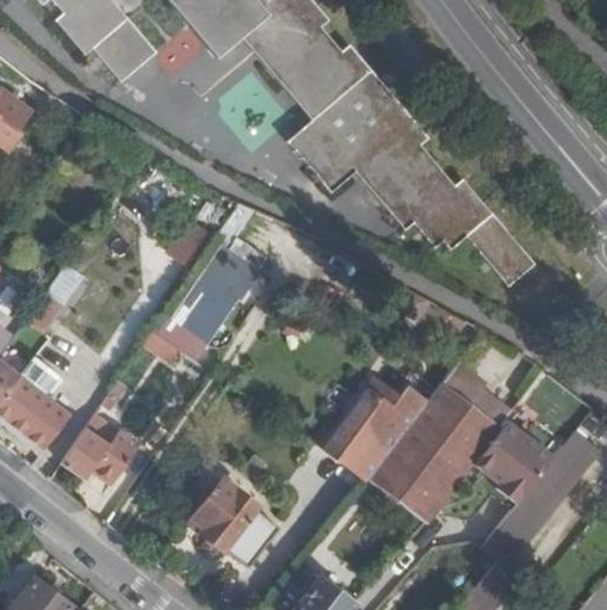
[(38,0),(44,7),(53,0),(64,17),(59,23),(87,59),(98,51),(124,84),(160,54),(116,0),(169,0),(221,61),(243,41),(315,124),(289,143),(332,195),(358,174),(406,232),(414,225),(435,251),(445,244),(452,252),(469,239),(509,287),(537,264),(466,182),(458,188),(423,146),(431,140),(352,45),(344,53),(324,30),(333,23),(313,0),(38,0)]
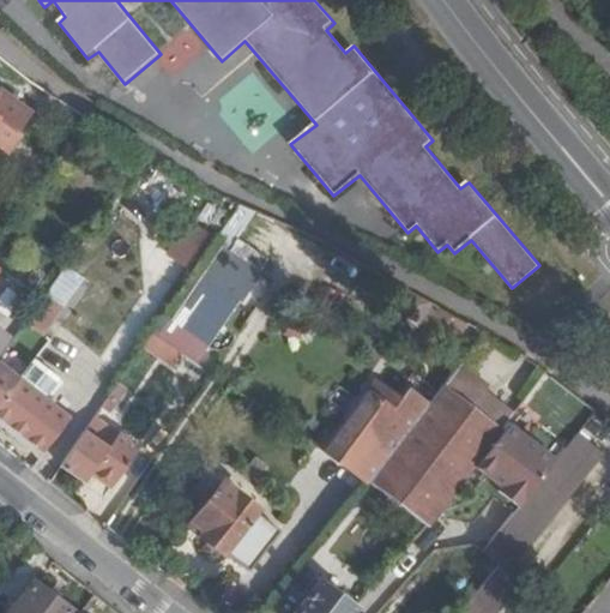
[(0,91),(0,92),(10,100),(13,95),(4,88),(0,91)]
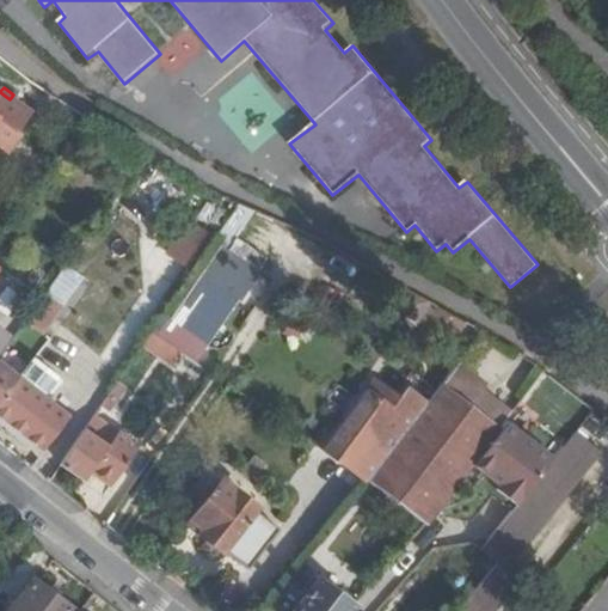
[(0,141),(11,150),(23,132),(19,129),(34,110),(13,95),(10,99),(0,92),(0,141)]
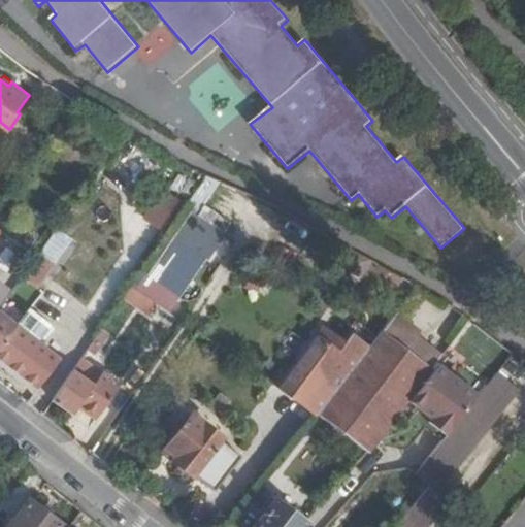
[(146,216),(163,229),(184,203),(167,190),(146,216)]
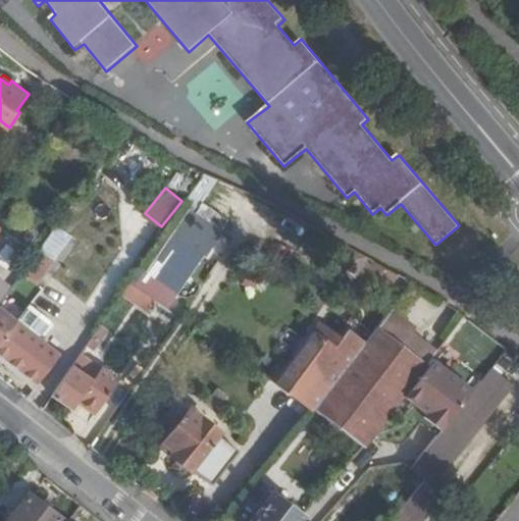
[(188,207),(130,298),(166,321),(223,230),(188,207)]
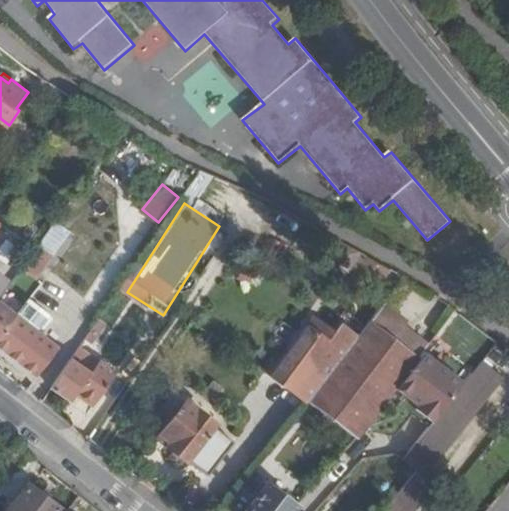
[(56,219),(24,270),(43,282),(76,231),(56,219)]
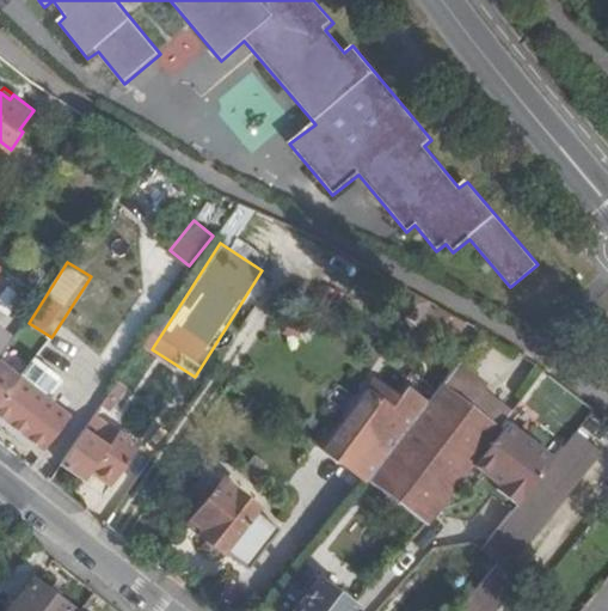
[(0,352),(13,334),(0,324),(0,277),(6,269),(0,263),(0,352)]
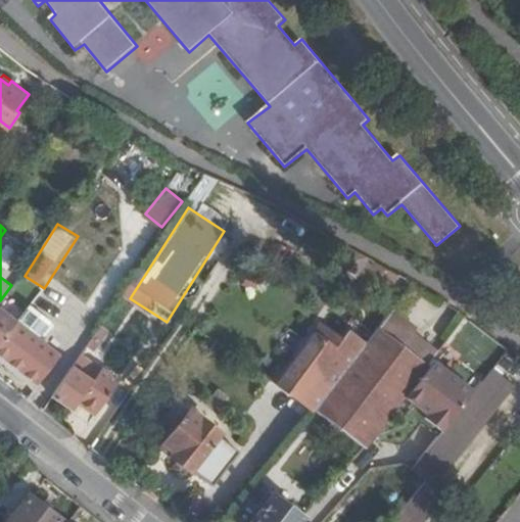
[(0,267),(10,274),(24,253),(6,242),(0,251),(0,267)]
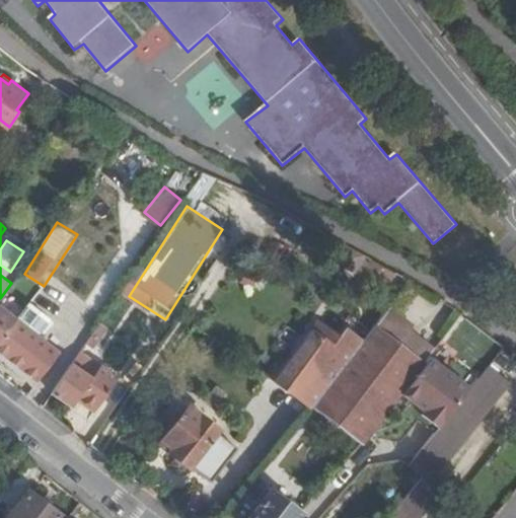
[(1,304),(0,305),(0,348),(40,379),(62,351),(1,304)]
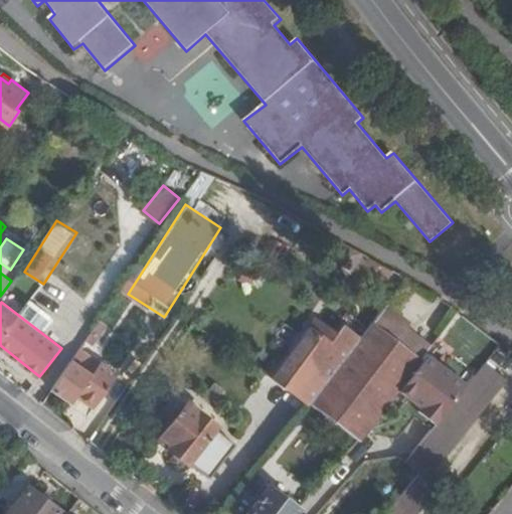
[(382,309),(373,320),(397,339),(406,327),(382,309)]
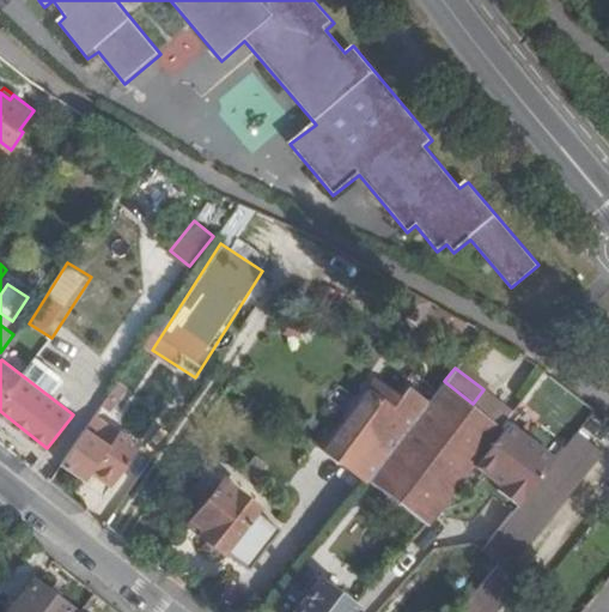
[(473,404),(444,381),(428,404),(371,478),(431,522),(481,454),(503,425),(512,412),(483,389),(473,404)]
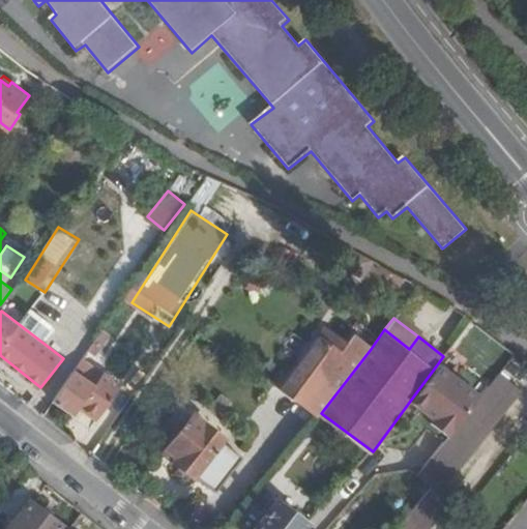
[(283,386),(320,415),(321,413),(371,349),(351,334),(338,351),(319,338),(283,386)]
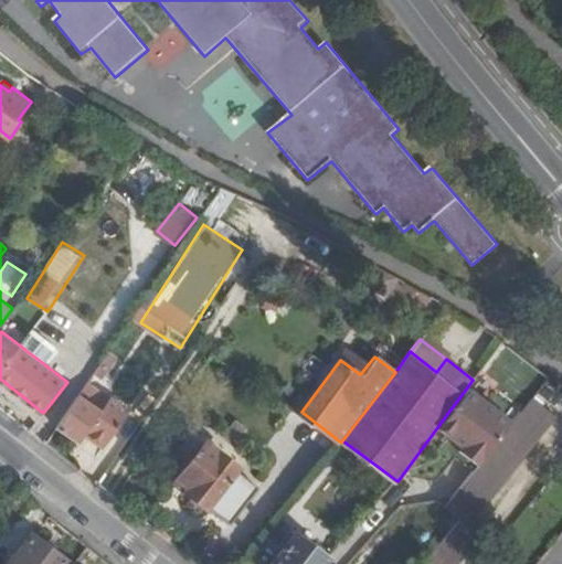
[(491,392),(474,379),(473,380),(464,392),(444,418),(470,438),(467,442),(486,457),(519,413),(491,392)]
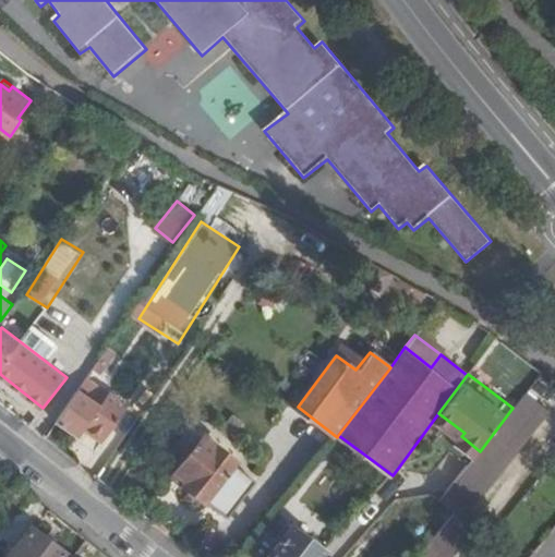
[(521,398),(494,376),(485,387),(513,408),(521,398)]
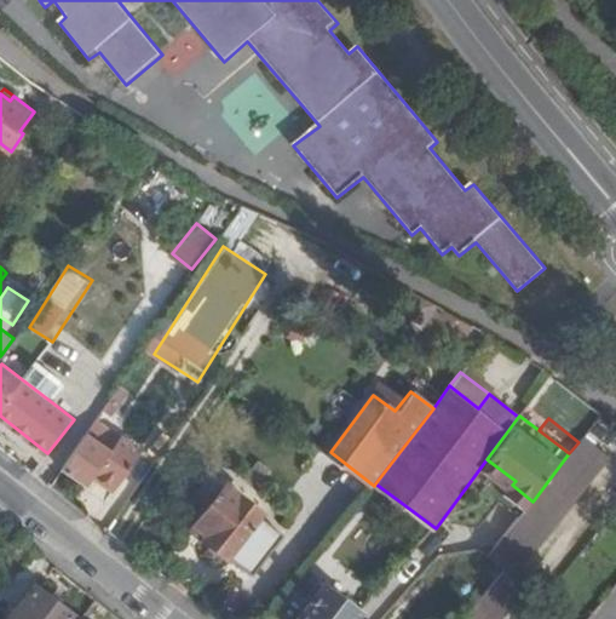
[(594,428),(490,556),(507,569),(513,574),(615,450),(615,445),(594,428)]
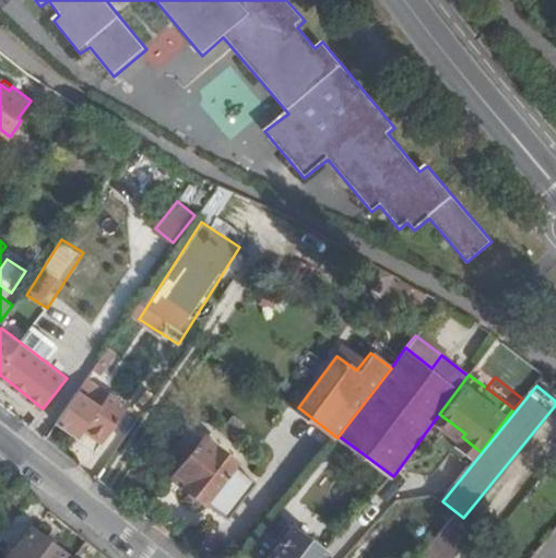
[(102,406),(80,390),(59,419),(81,436),(84,431),(98,441),(119,412),(105,402),(102,406)]
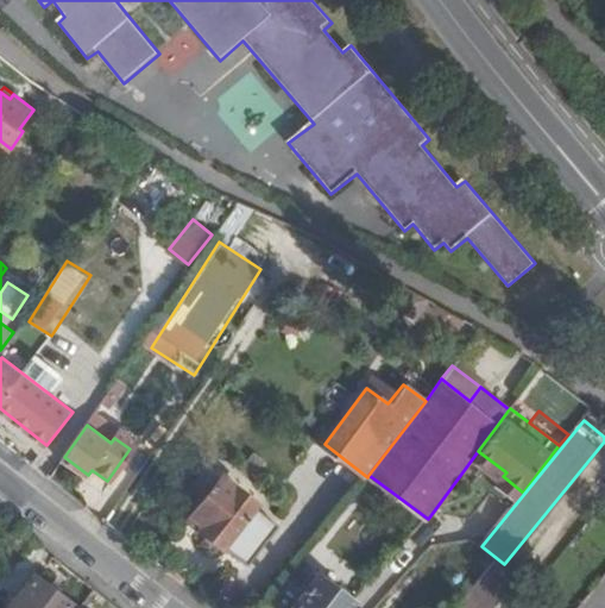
[(256,506),(257,503),(222,476),(193,515),(205,525),(201,530),(224,547),(227,546),(241,558),(251,557),(275,526),(272,524),(275,519),(256,506)]
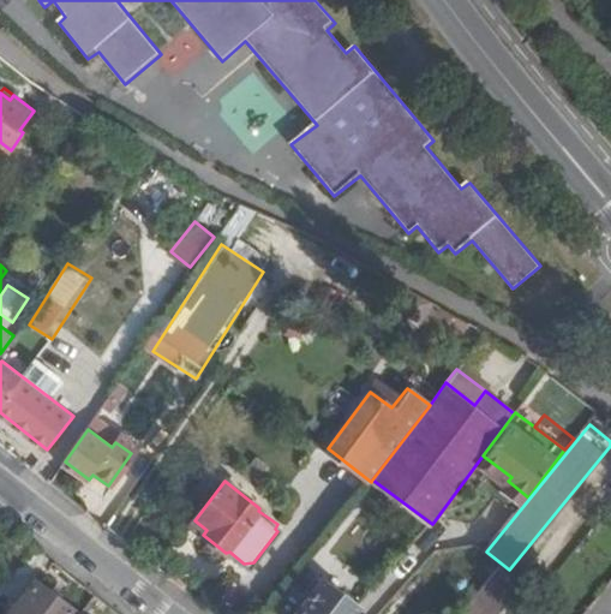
[(496,613),(523,582),(509,570),(503,565),(462,613),(496,613)]
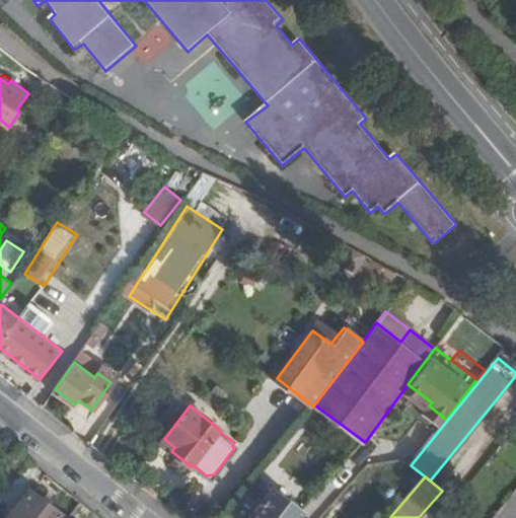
[(306,517),(308,515),(273,487),(247,517),(306,517)]
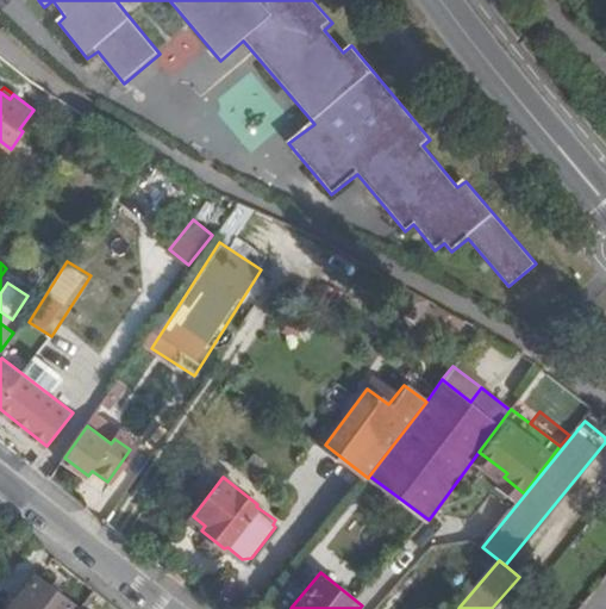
[(72,608),(75,604),(37,576),(11,608),(72,608)]
